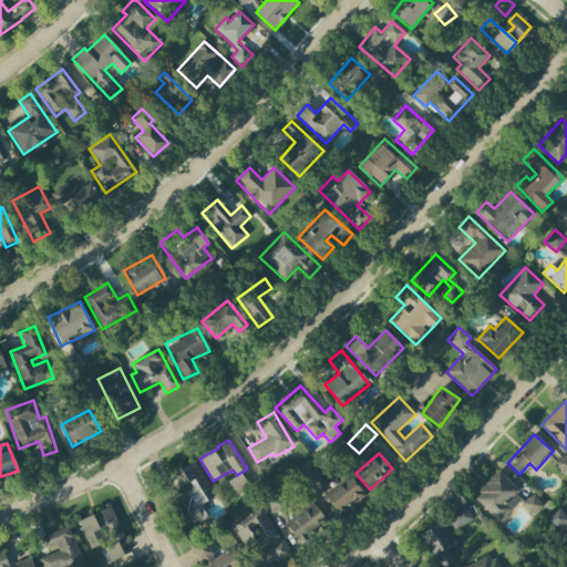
[(566,455),(554,460),(559,475),(566,472),(566,455)]
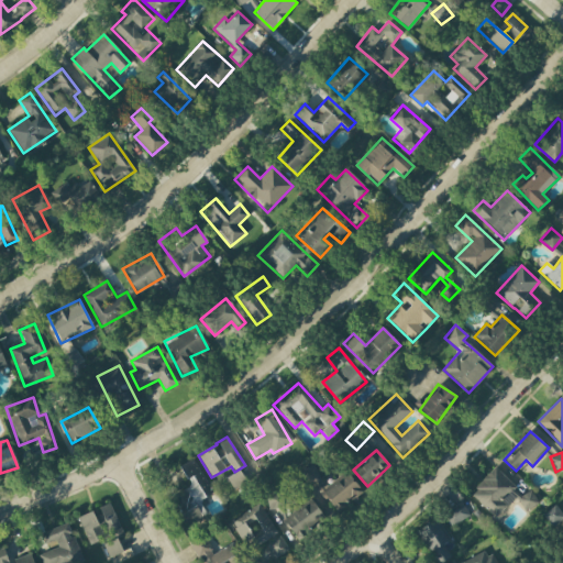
[(179,466),(190,486),(173,496),(187,523),(206,514),(199,500),(212,494),(194,459),(179,466)]
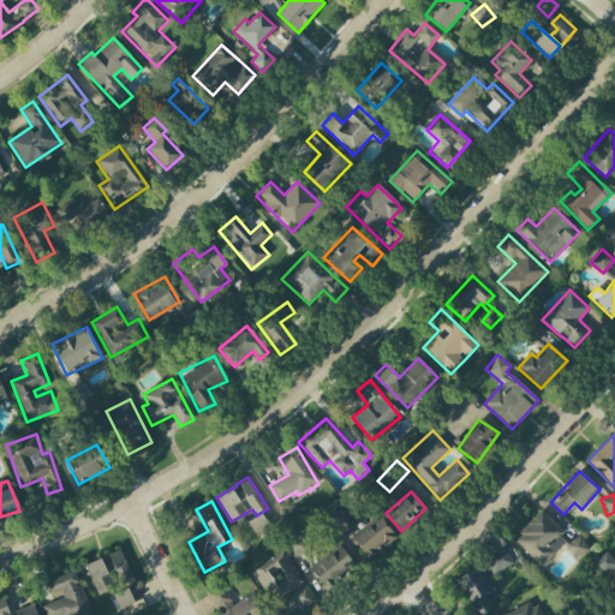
[(354,536),(344,508),(332,513),(342,541),(354,536)]
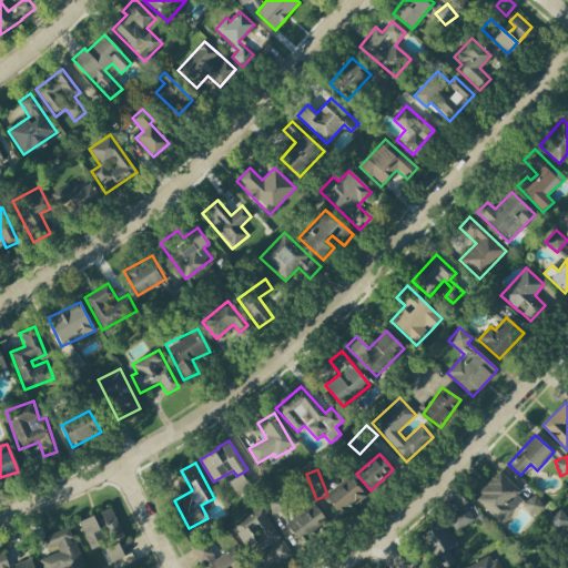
[(520,492),(500,473),(474,499),(499,524),(519,503),(533,516),(544,506),(533,495),(526,503),(518,495),(520,492)]
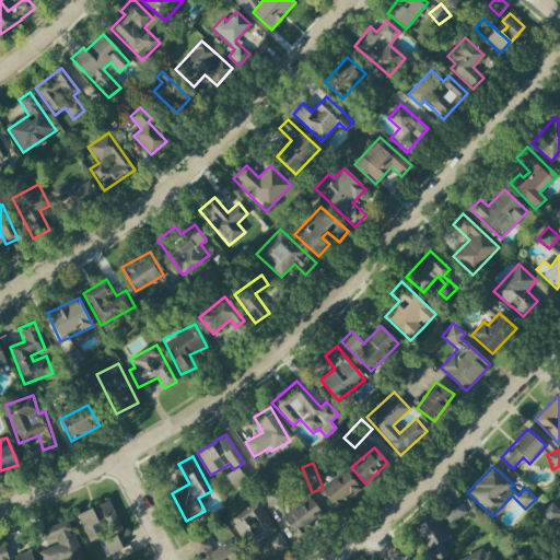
[(233,488),(246,480),(238,467),(225,475),(233,488)]
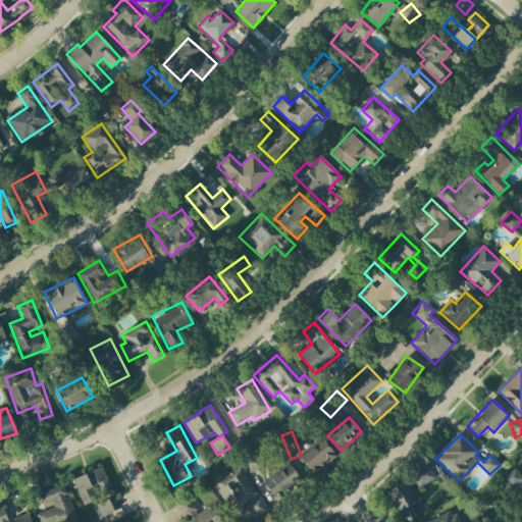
[(336,457),(322,438),(298,456),(312,474),(336,457)]
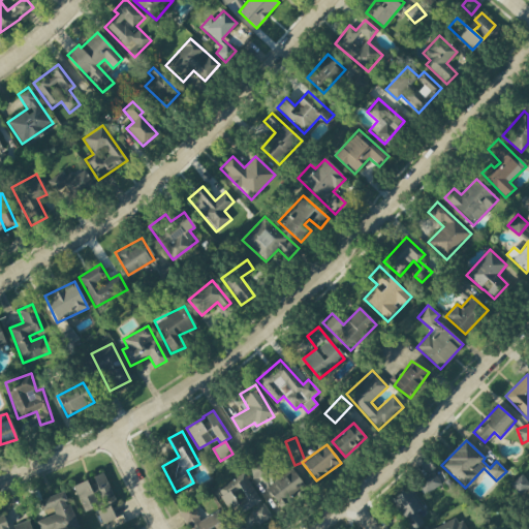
[(252,478),(267,476),(265,463),(250,465),(252,478)]
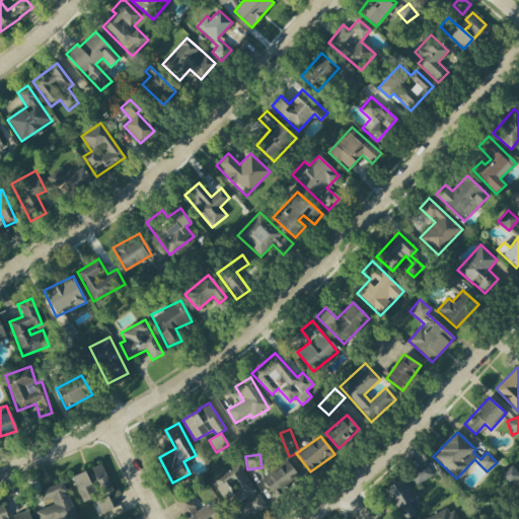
[(262,482),(274,496),(298,473),(285,459),(262,482)]
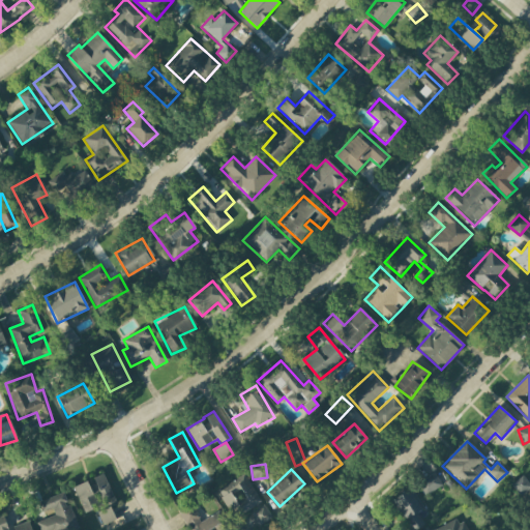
[(88,481),(100,509),(116,502),(104,474),(88,481)]
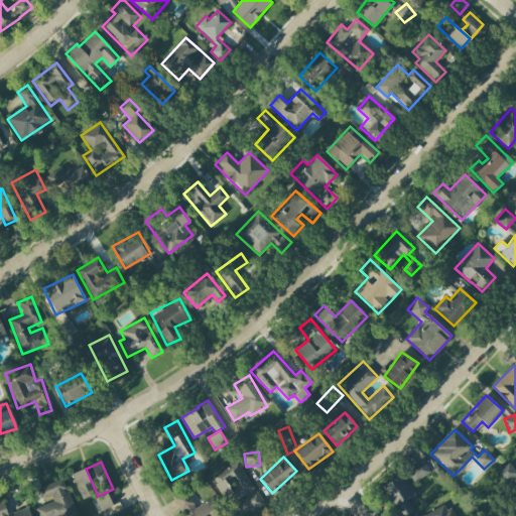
[(254,490),(239,462),(212,477),(228,505),(254,490)]
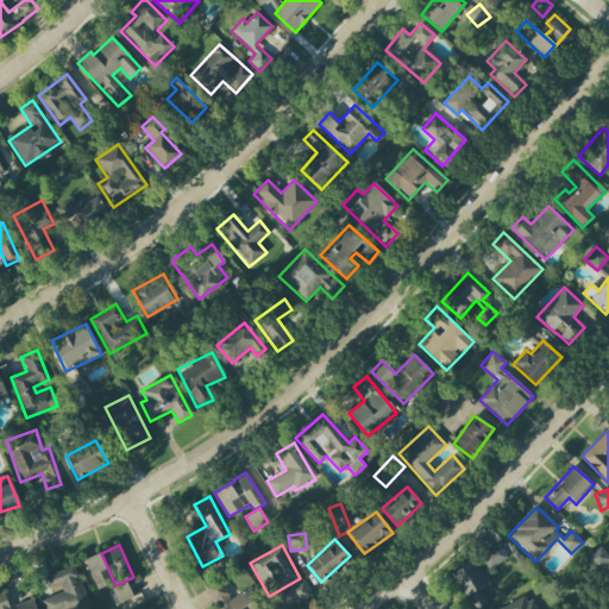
[(481,553),(487,569),(507,560),(501,545),(481,553)]
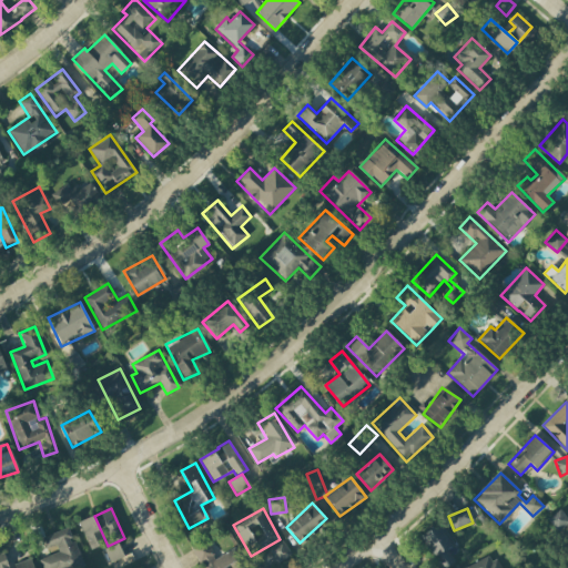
[(79,521),(89,550),(104,545),(93,516),(79,521)]
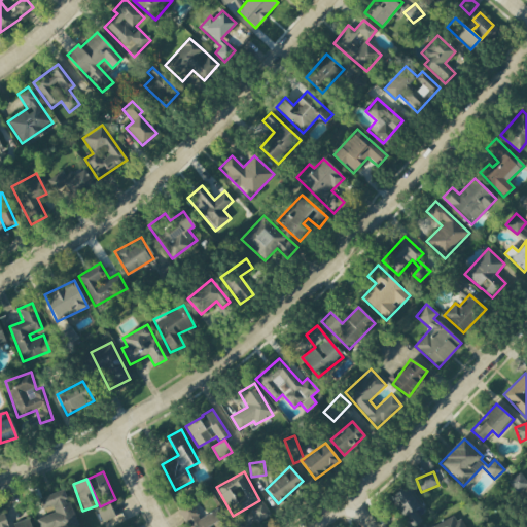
[(407,526),(412,526),(422,523),(415,508),(418,507),(408,487),(392,494),(407,526)]
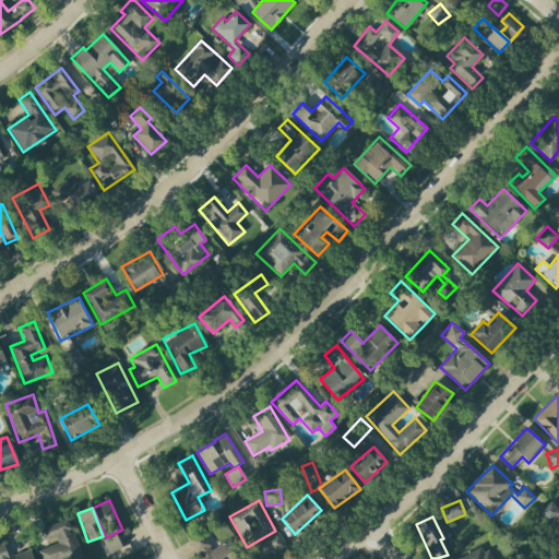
[(38,551),(40,558),(75,558),(82,557),(68,520),(40,530),(45,540),(55,536),(57,544),(38,551)]
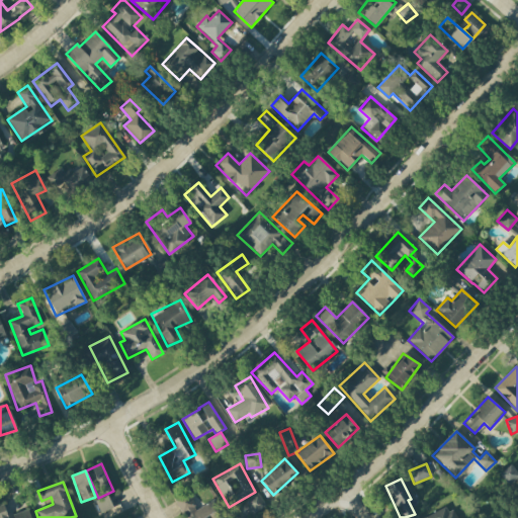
[(185,517),(226,517),(217,499),(196,509),(187,493),(176,499),(185,517)]
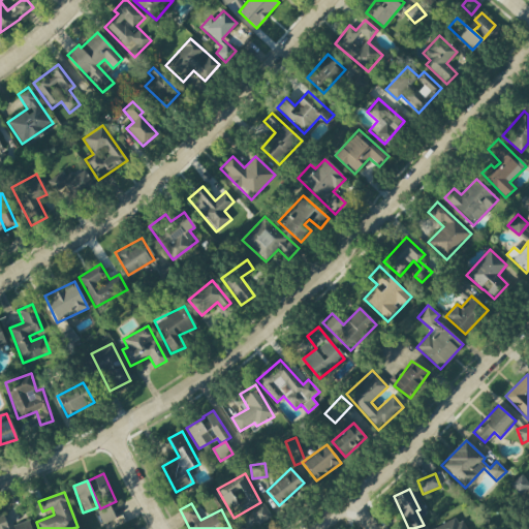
[(245,528),(249,528),(271,517),(263,504),(240,519),(245,528)]
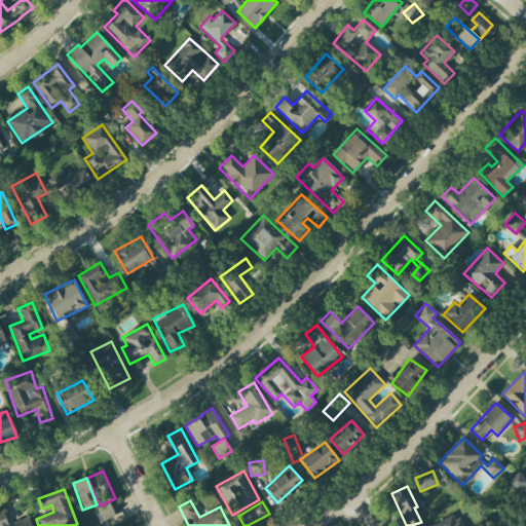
[(102,521),(114,515),(109,503),(97,509),(102,521)]
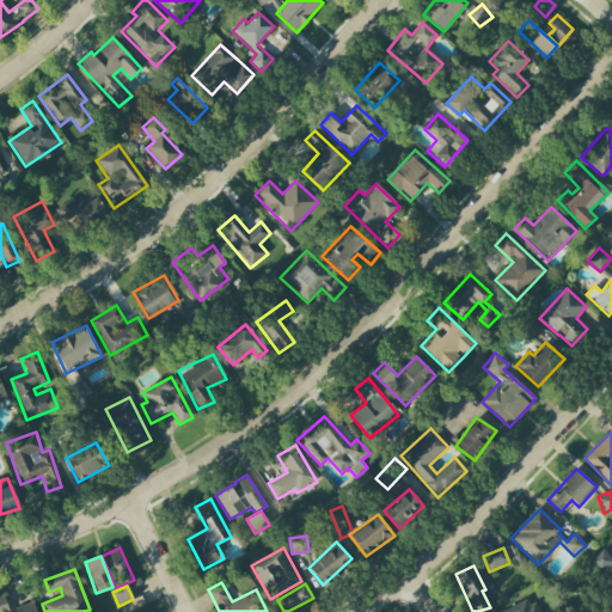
[(36,611),(34,601),(11,609),(6,595),(0,597),(0,611),(36,611)]
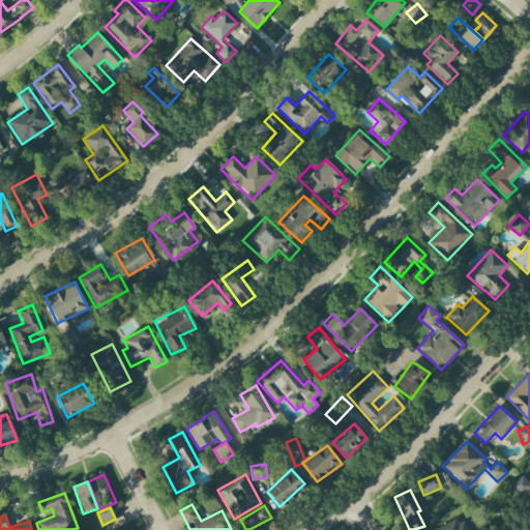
[(104,526),(105,529),(110,529),(123,524),(120,518),(104,526)]
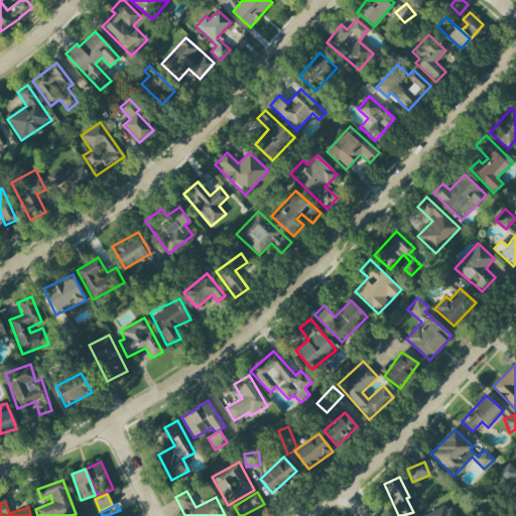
[(422,515),(453,515),(447,505),(422,515)]
